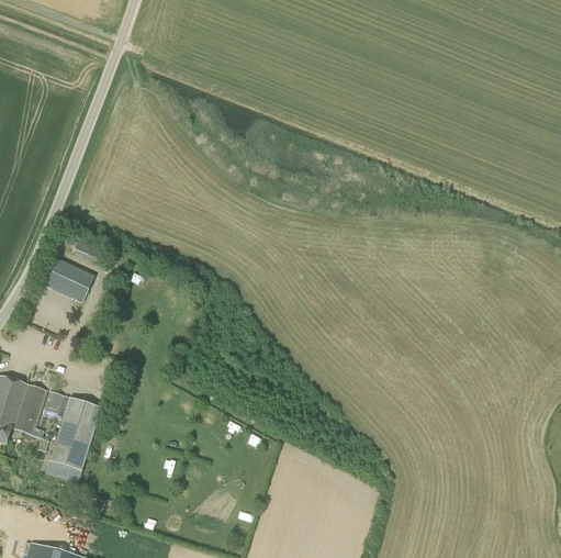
[(97,279),(55,259),(42,285),(83,305),(97,279)]
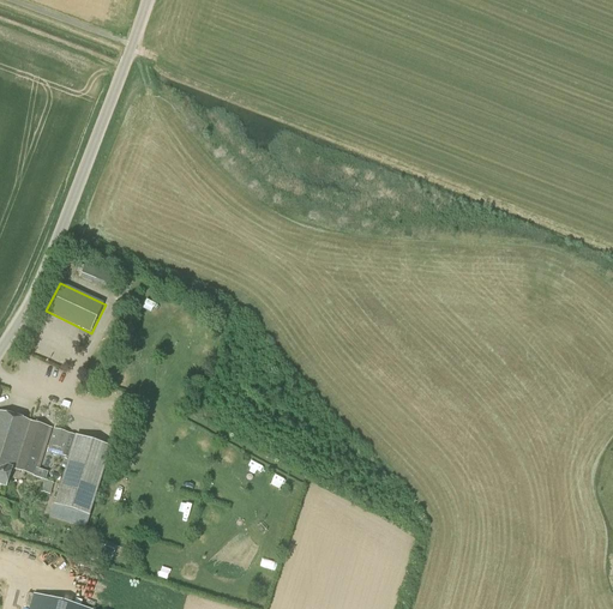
[(181,312),(178,321),(191,326),(194,317),(181,312)]
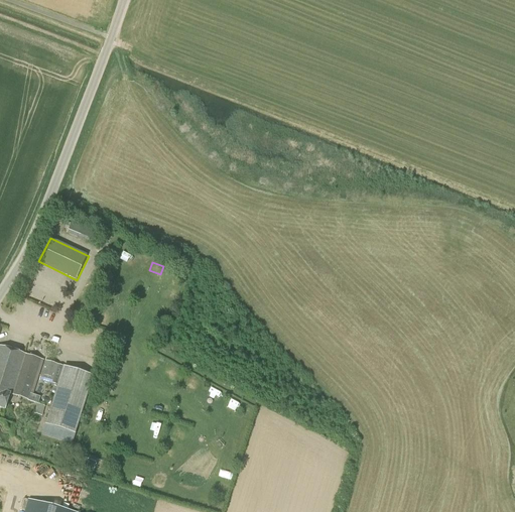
[(26,396),(39,356),(24,351),(0,343),(0,404),(6,406),(11,391),(26,396)]
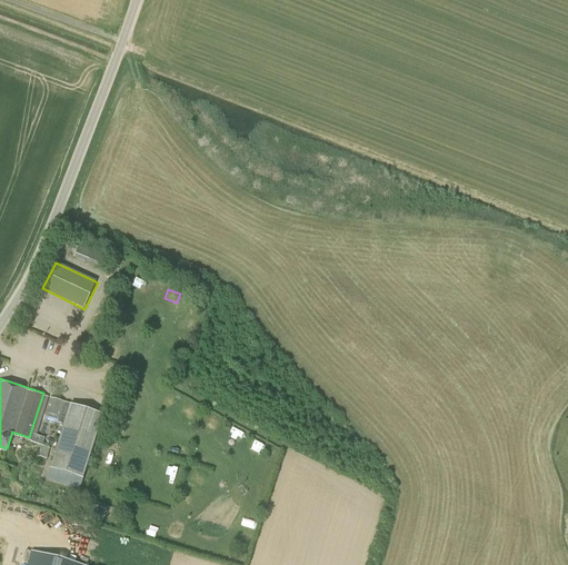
[(60,414),(62,408),(63,406),(66,398),(51,395),(47,409),(60,414)]
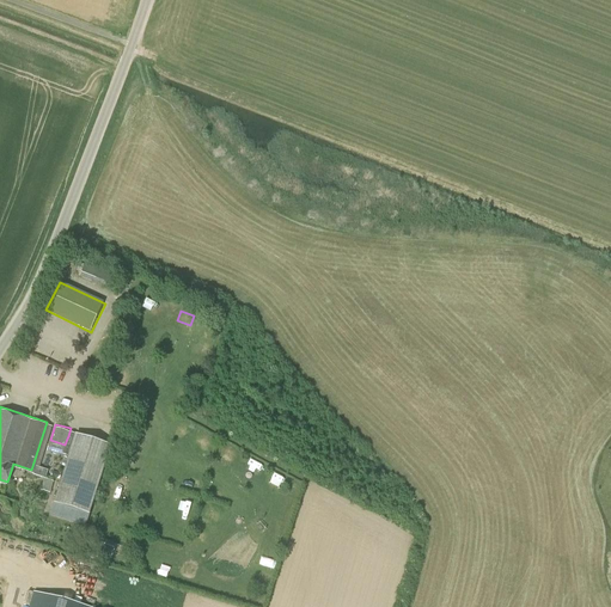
[(90,510),(111,441),(77,430),(55,500),(90,510)]
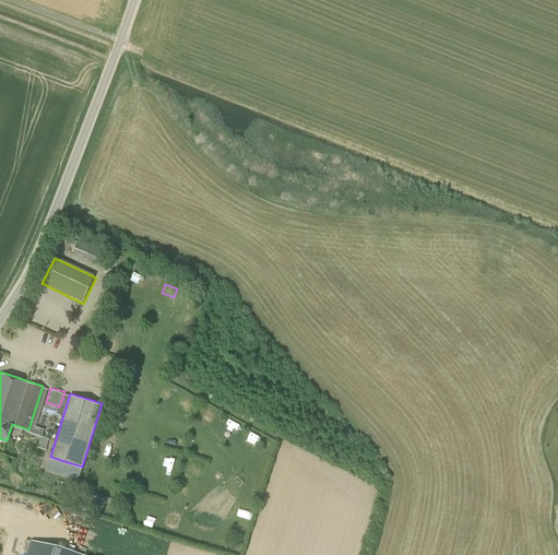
[(47,447),(50,437),(42,434),(38,445),(47,447)]
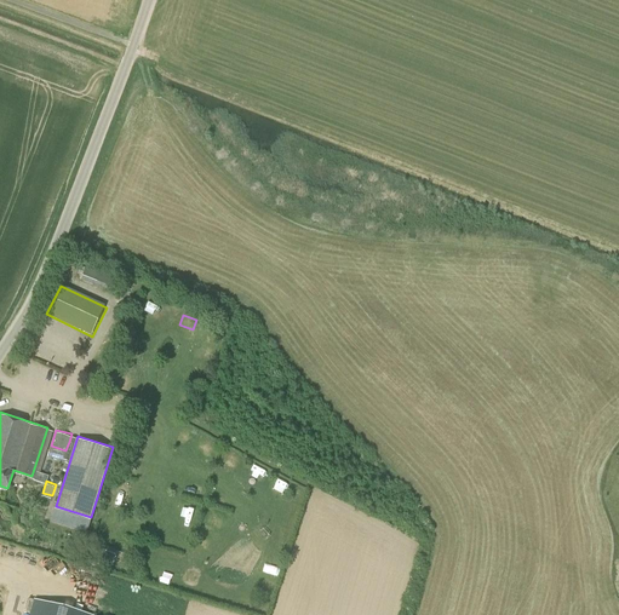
[(115,558),(120,547),(105,541),(101,553),(115,558)]
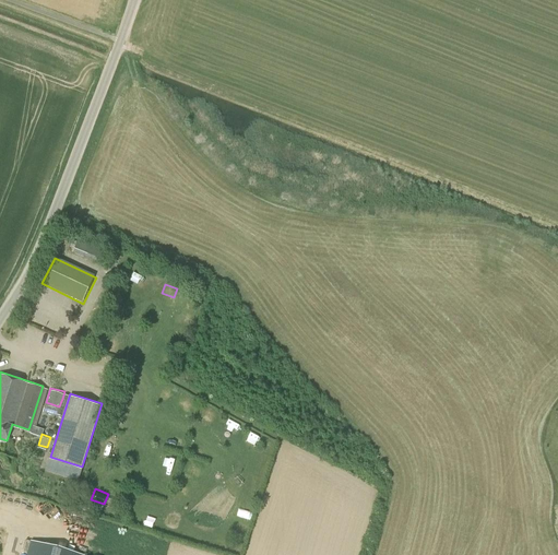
[(110,504),(115,495),(108,492),(105,502),(110,504)]
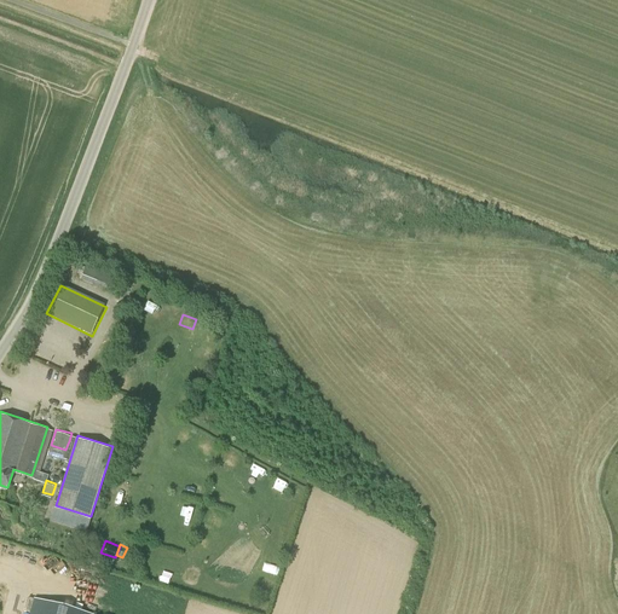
[(277,573),(279,562),(270,560),(267,571),(277,573)]
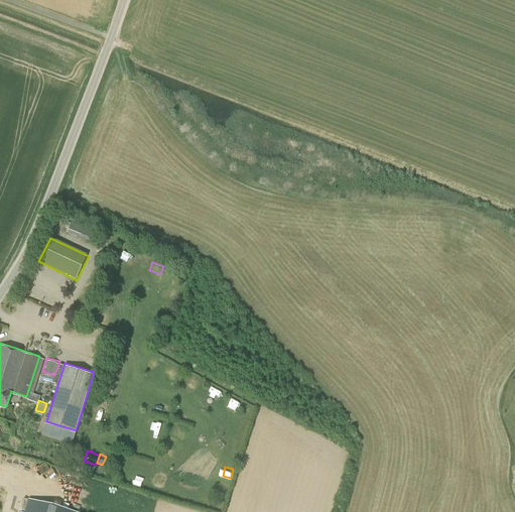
[(78,511),(80,510),(29,496),(24,511),(78,511)]
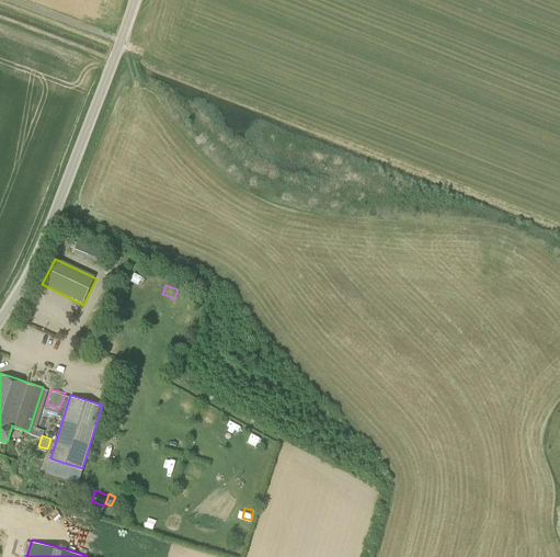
All buildings are outlined.
